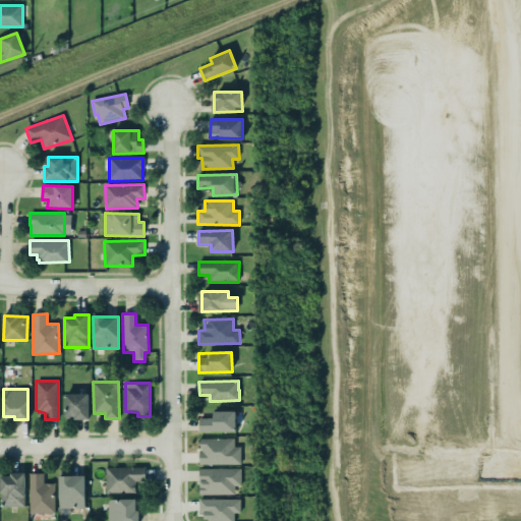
[(88,418),(88,394),(64,394),(65,418),(88,418)]
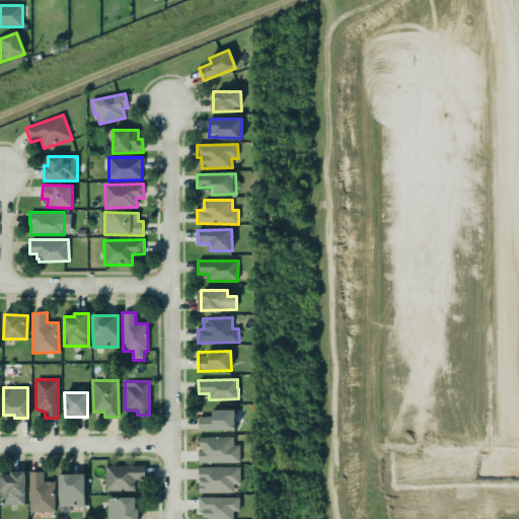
[(199,417),(213,417),(213,410),(234,410),(235,430),(199,430),(199,417)]
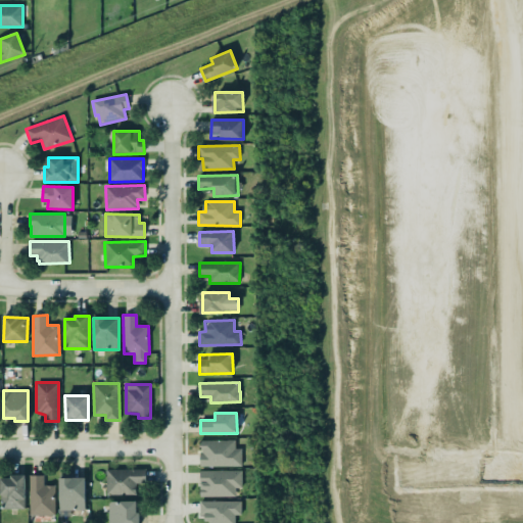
[(242,466),(242,447),(235,447),(234,439),(200,440),(200,467),(242,466)]
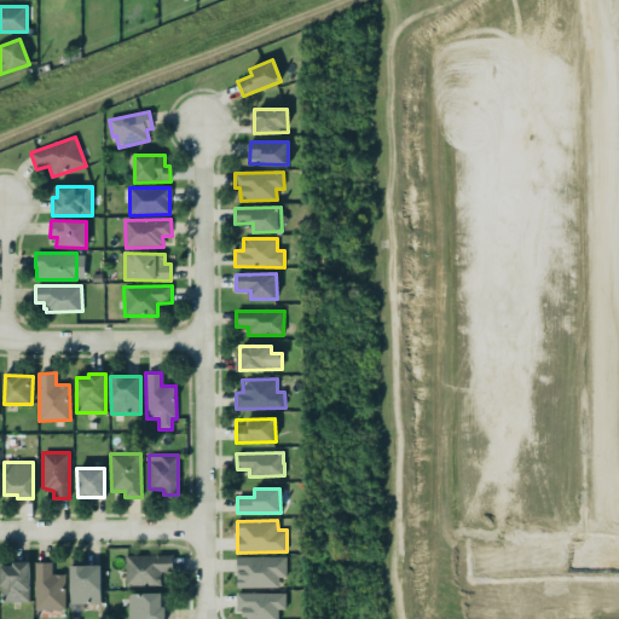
[(127,555),(173,555),(173,572),(162,572),(162,584),(127,584),(127,555)]
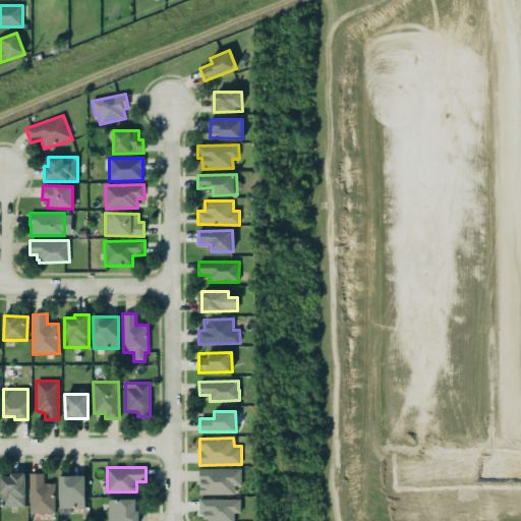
[(235,495),(235,485),(242,484),(241,467),(199,468),(200,495),(235,495)]
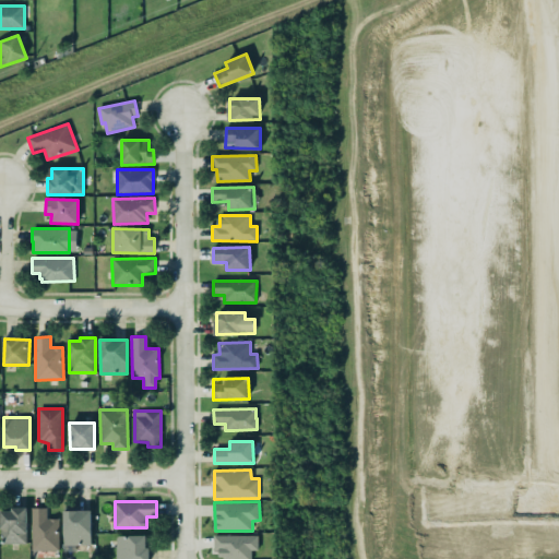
[(26,508),(11,507),(11,510),(0,511),(2,545),(27,544),(26,508)]
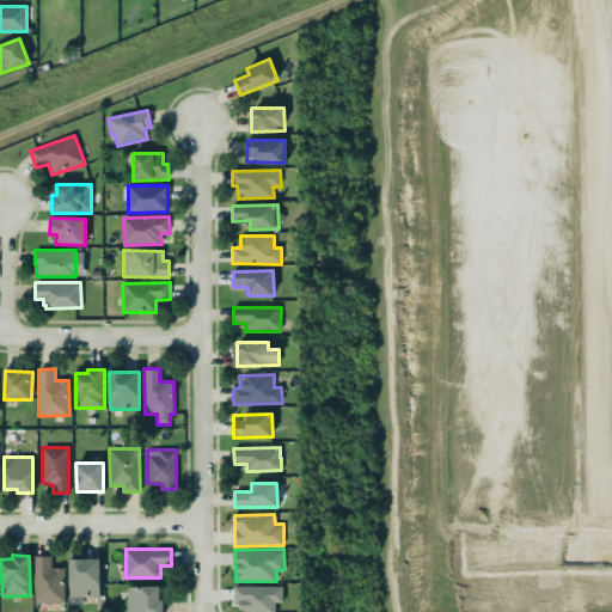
[(35,556),(43,556),(51,555),(51,567),(55,567),(55,568),(65,568),(65,603),(35,603),(35,556)]
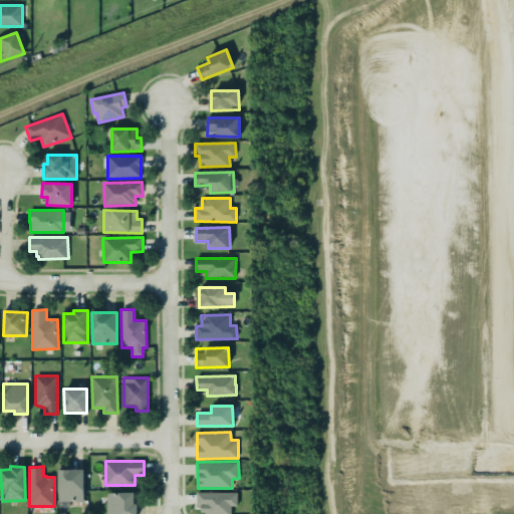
[(59,470),(72,470),(72,469),(84,469),(84,501),(58,501),(59,470)]
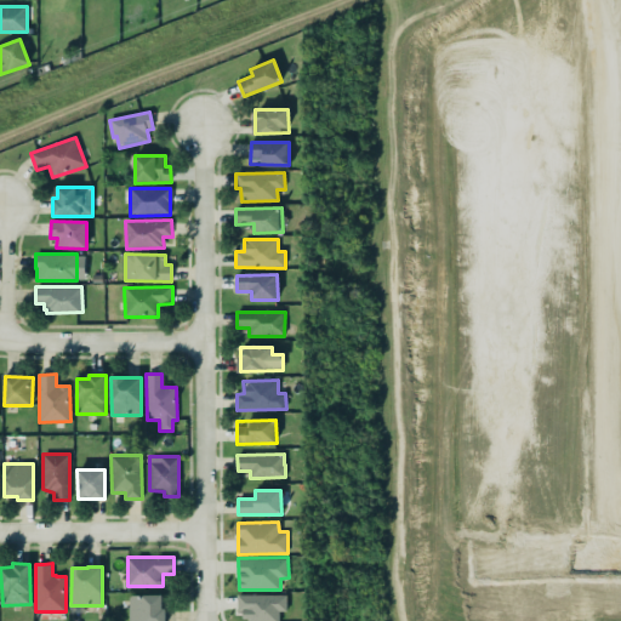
[(161,594),(129,596),(129,620),(166,620),(166,609),(163,608),(161,594)]
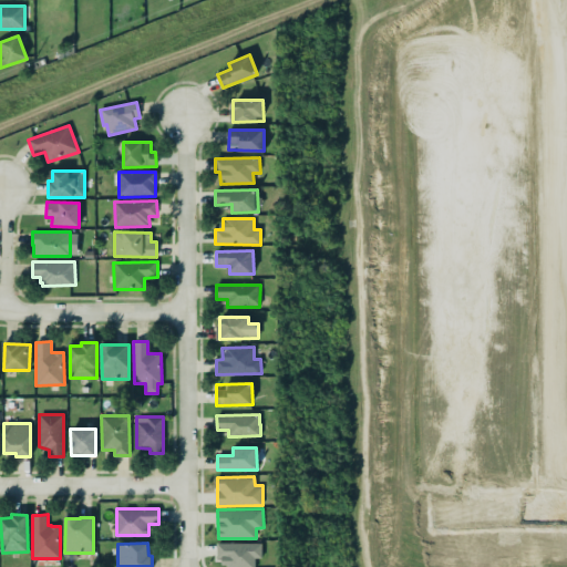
[(255,566),(255,557),(261,557),(261,544),(216,543),(217,557),(222,557),(222,565),(227,565),(227,566),(255,566)]
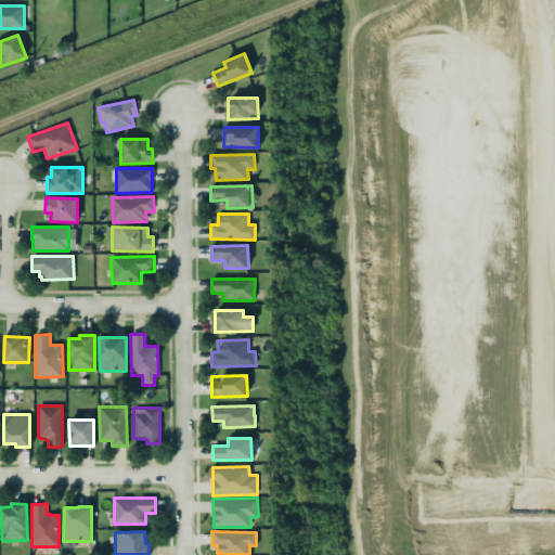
All buildings are outlined.
